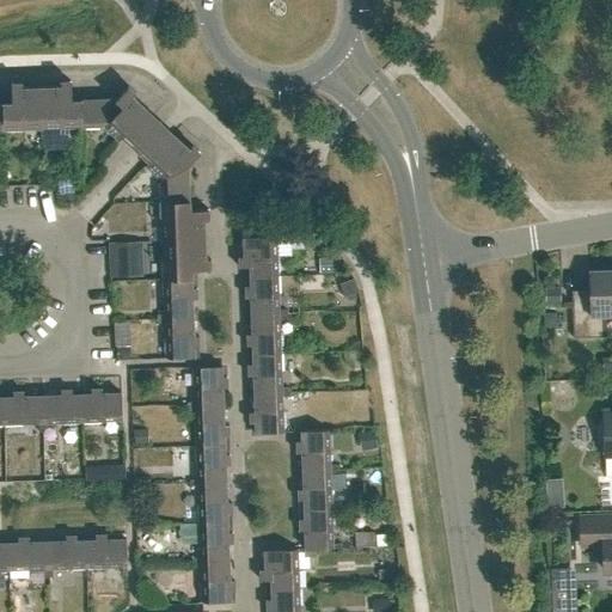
[(101,127),(103,126),(130,152),(140,160),(160,179),(161,182),(158,182),(159,221),(163,221),(164,259),(160,259),(161,300),(165,299),(165,314),(157,314),(157,323),(166,323),(166,337),(163,337),(164,359),(194,357),(194,347),(199,347),(199,336),(194,336),(193,299),(197,299),(197,288),(191,288),(191,269),(210,269),(210,258),(206,258),(203,220),(209,220),(208,209),(189,210),(188,167),(187,166),(200,152),(193,145),(189,148),(167,129),(159,121),(133,97),(135,93),(128,86),(115,101),(114,99),(71,101),(71,81),(60,81),(60,86),(22,87),(22,83),(11,83),(12,102),(0,102),(0,133),(24,133),(23,129),(61,128),(61,132),(102,130),(101,127)]
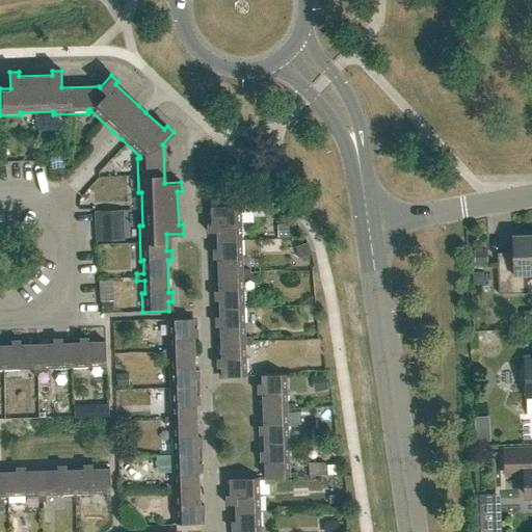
[(208,233),(212,232),(217,232),(217,240),(243,240),(243,222),(240,222),(239,209),(247,209),(247,205),(211,206),(211,211),(212,223),(208,223),(208,233)]
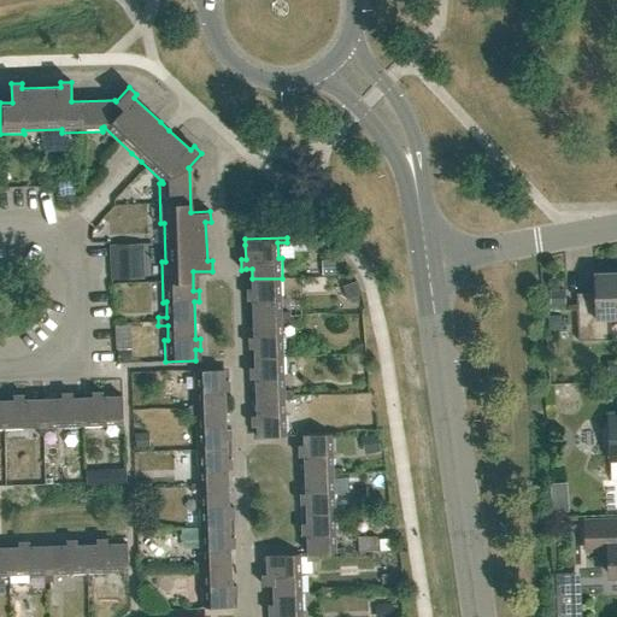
[(140,247),(110,248),(111,277),(141,276),(140,247)]
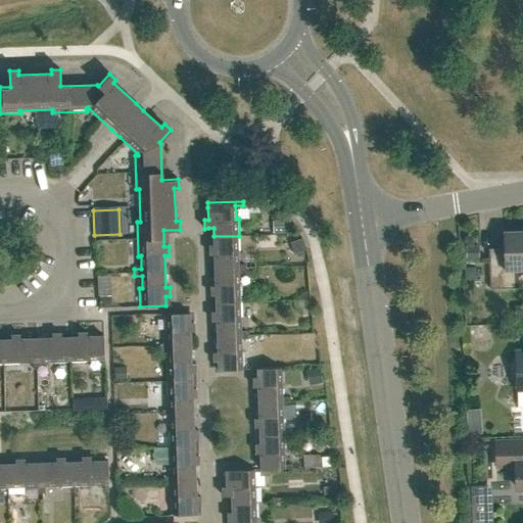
[(275,220),(276,233),(288,232),(288,219),(275,220)]
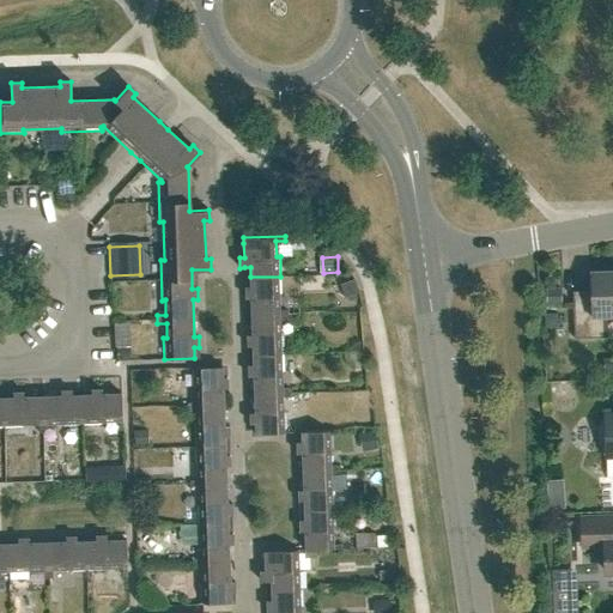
[(606,316),(612,315),(612,269),(589,272),(590,299),(574,301),(575,337),(607,335),(606,316)]
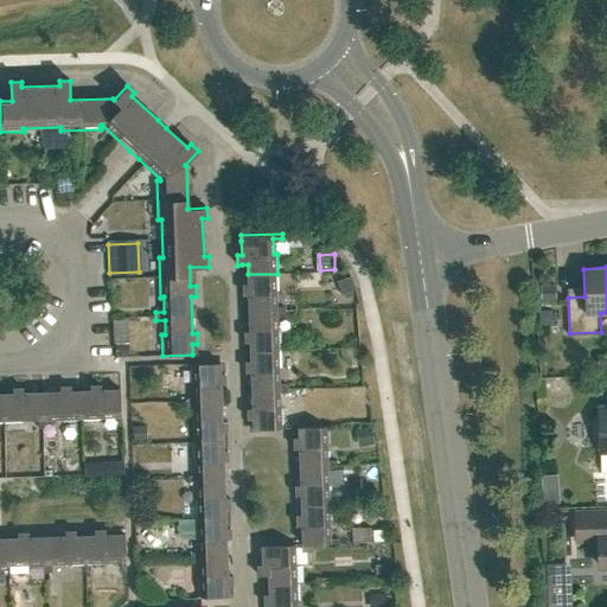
[(243,283),(243,294),(248,294),(249,313),(285,312),(285,307),(275,308),(275,293),(279,293),(278,274),(248,274),(248,283),(243,283)]
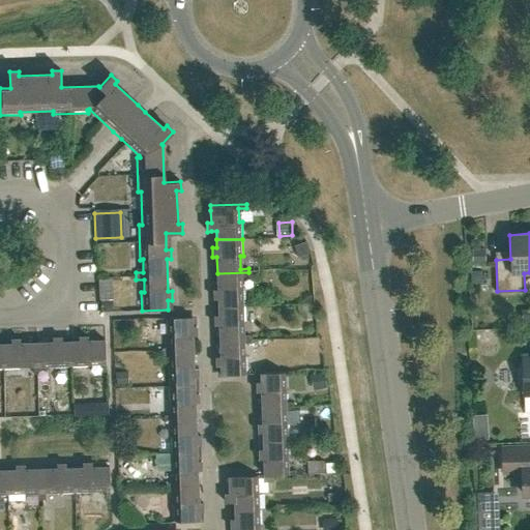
[(484,251),(472,251),(473,262),(484,262),(484,251)]
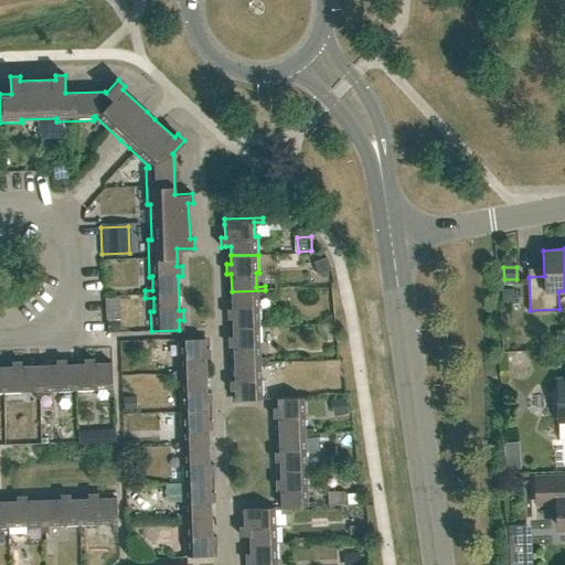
[(262,327),(260,308),(257,308),(257,295),(265,295),(265,290),(232,291),(233,309),(227,309),(228,318),(233,318),(233,327),(262,327)]
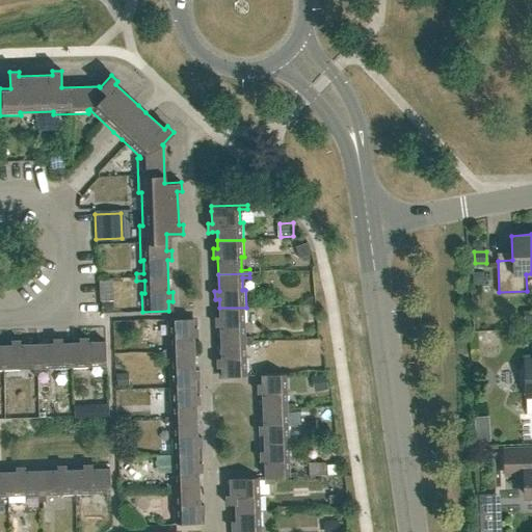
[(219,308),(219,317),(215,317),(216,325),(220,325),(220,342),(251,341),(251,338),(244,338),(243,325),(246,324),(246,308),(219,308)]
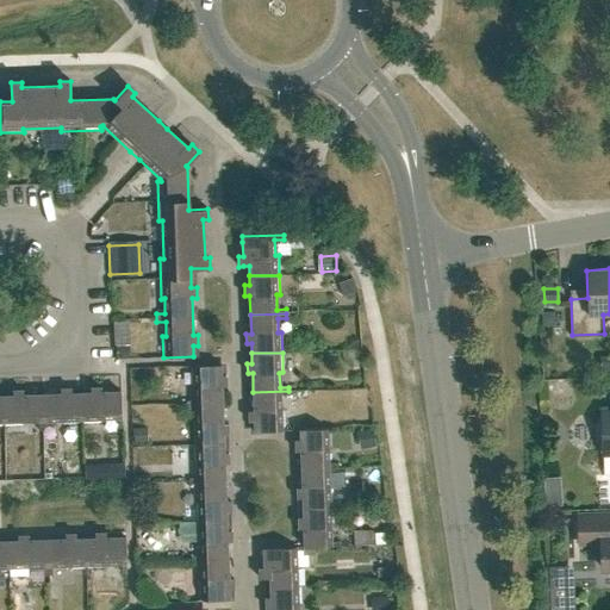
[(223,405),(222,386),(226,385),(226,375),(222,375),(221,365),(191,366),(191,386),(194,386),(195,402),(186,402),(186,406),(223,405)]
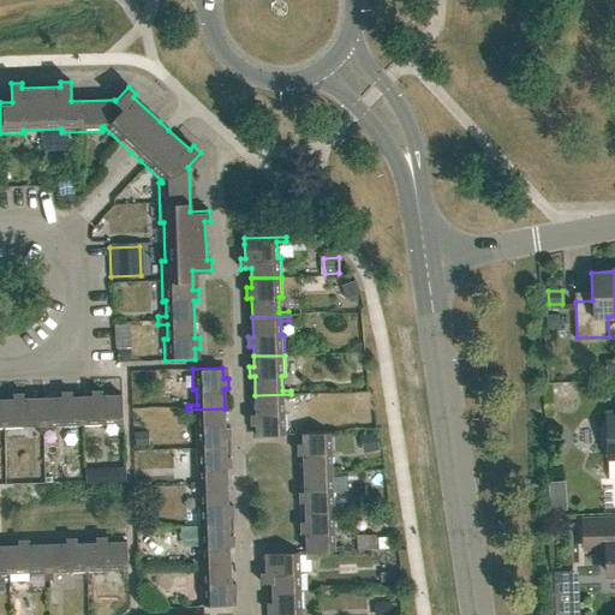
[(83,427),(102,427),(102,423),(118,422),(118,431),(123,431),(121,394),(101,395),(101,390),(91,390),(91,395),(82,396),(83,427)]
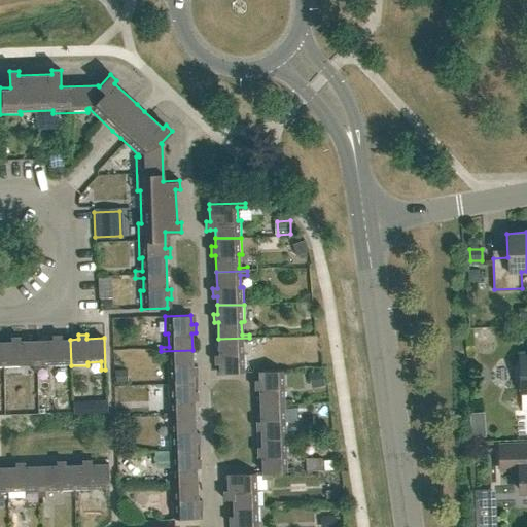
[(70,340),(61,340),(61,336),(53,336),(53,340),(36,341),(37,372),(41,372),(41,363),(54,363),(54,366),(71,365),(70,340)]
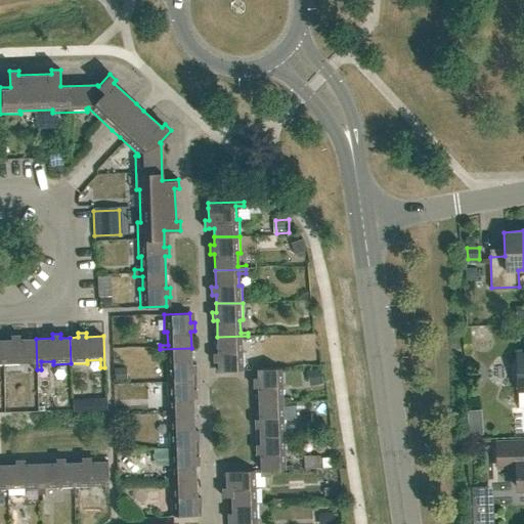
[(4,366),(20,365),(20,362),(33,362),(34,369),(37,369),(36,339),(19,339),(19,335),(10,336),(11,340),(3,340),(4,366)]
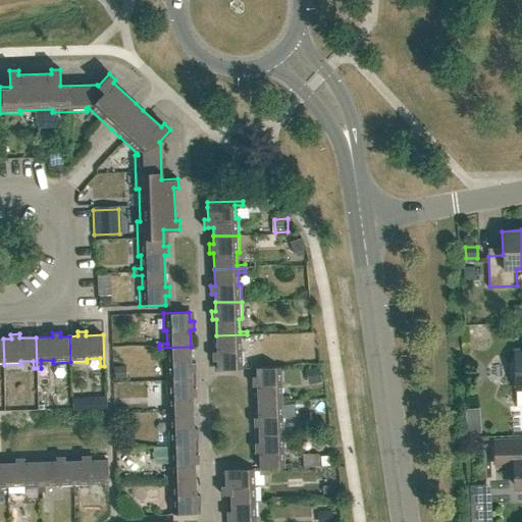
[(217,369),(244,369),(243,351),(240,351),(240,338),(248,338),(247,334),(216,335),(217,352),(213,352),(213,361),(217,361),(217,369)]
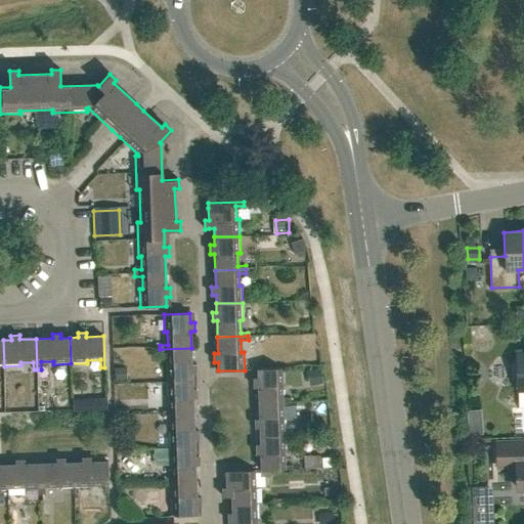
[(192,381),(191,373),(195,373),(195,363),(191,363),(191,348),(160,349),(160,352),(168,352),(169,364),(166,364),(166,382),(192,381)]
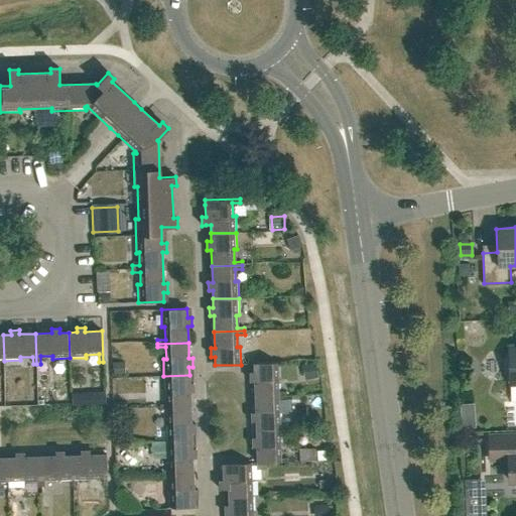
[(515,346),(507,347),(508,354),(507,355),(506,357),(505,359),(504,361),(504,364),(504,367),(504,370),(504,371),(505,373),(506,374),(506,375),(507,377),(508,378),(509,385),(515,385),(515,346)]
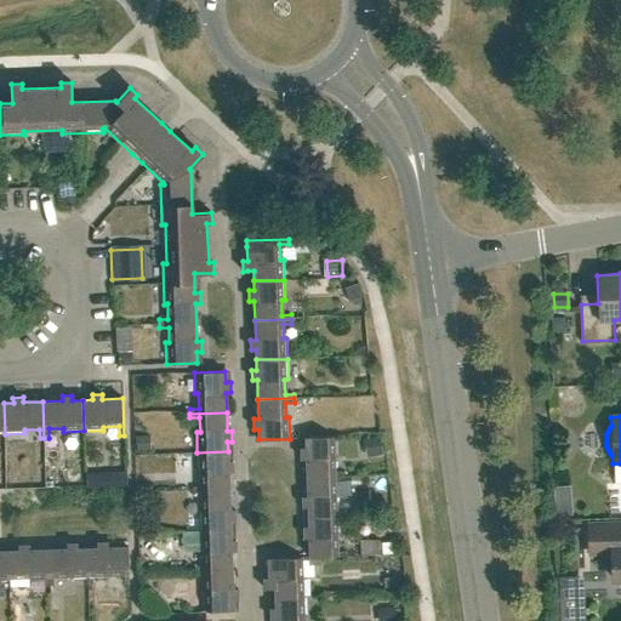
[(301,459),(306,459),(307,478),(343,477),(343,472),(334,472),(334,457),(337,457),(336,436),(305,437),(306,448),(301,448),(301,459)]
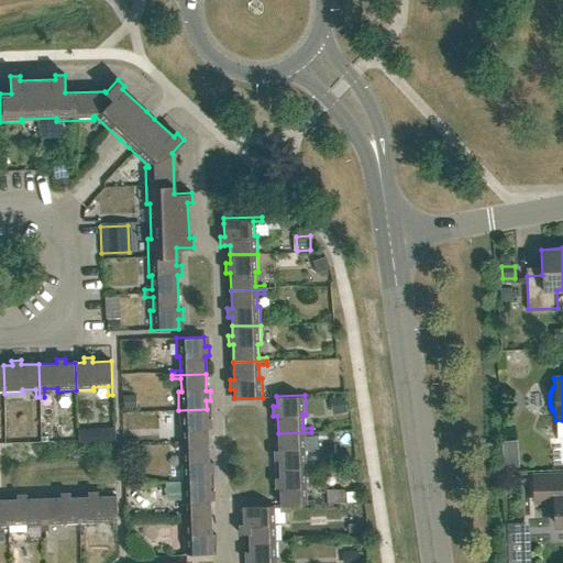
[(178,410),(179,428),(183,428),(183,442),(174,442),(175,446),(208,445),(207,428),(211,428),(211,418),(207,418),(207,409),(178,410)]
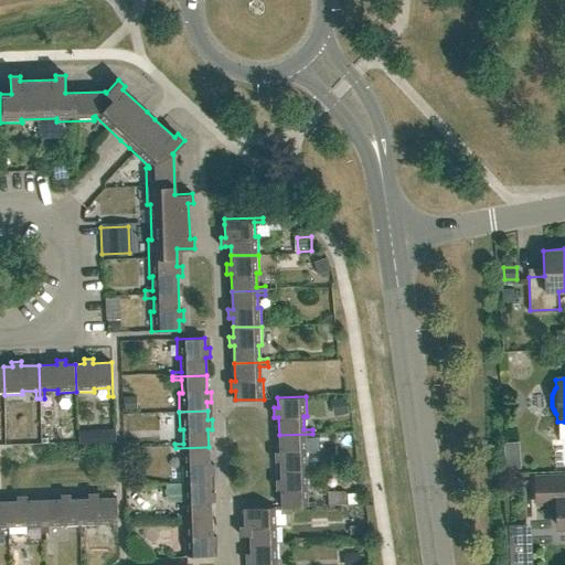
[(78,441),(78,444),(116,443),(115,428),(77,430),(78,441)]
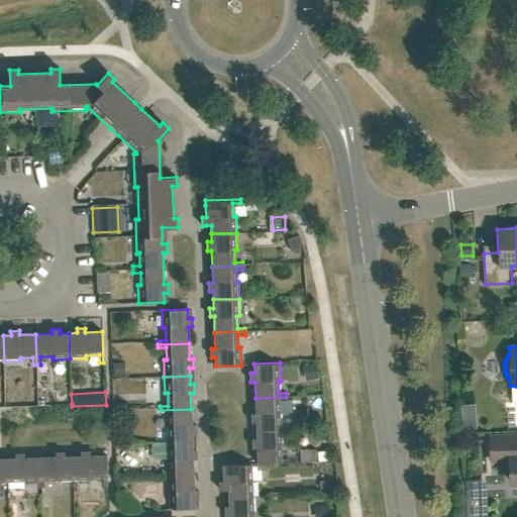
[(251,422),(256,422),(256,430),(282,429),(282,413),(279,413),(278,400),(286,400),(286,397),(255,398),(255,414),(251,414),(251,422)]
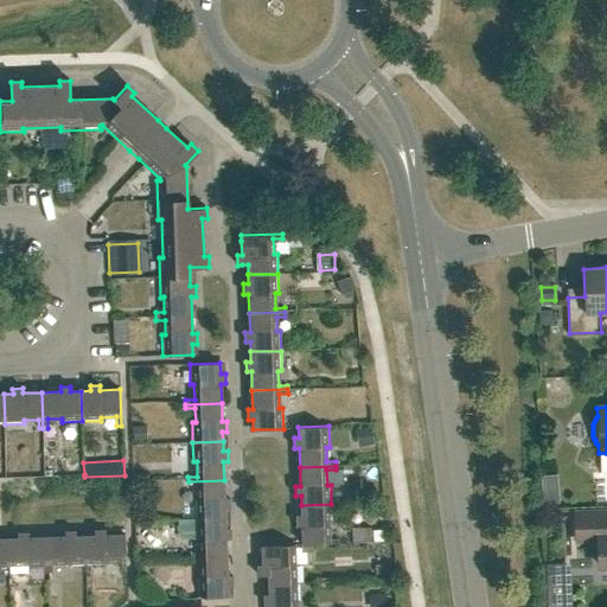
[(230,498),(224,498),(224,480),(189,481),(189,485),(197,485),(198,499),(195,499),(195,519),(225,518),(225,509),(230,509),(230,498)]
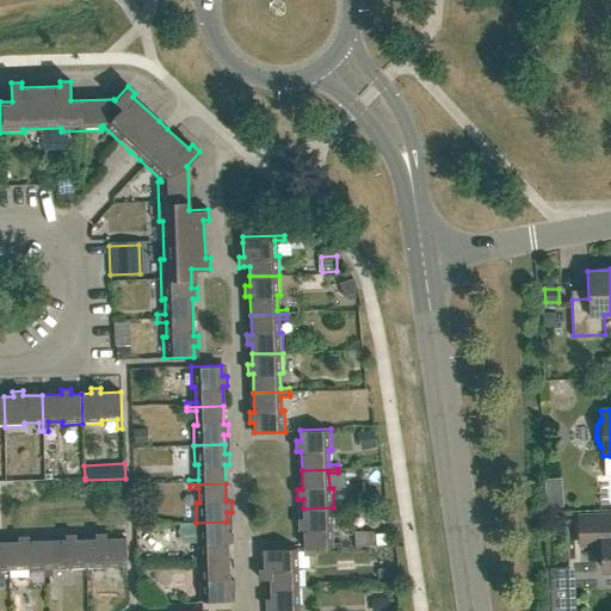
[(298,529),(303,529),(304,548),(306,549),(340,547),(340,543),(331,543),(331,528),(334,528),(333,507),(303,508),(303,519),(298,519),(298,529)]
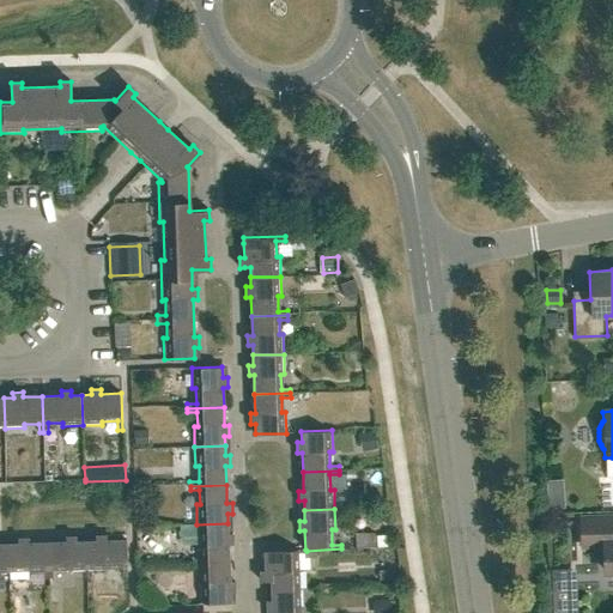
[(612,516),(580,517),(581,545),(602,544),(604,570),(612,569),(612,516)]
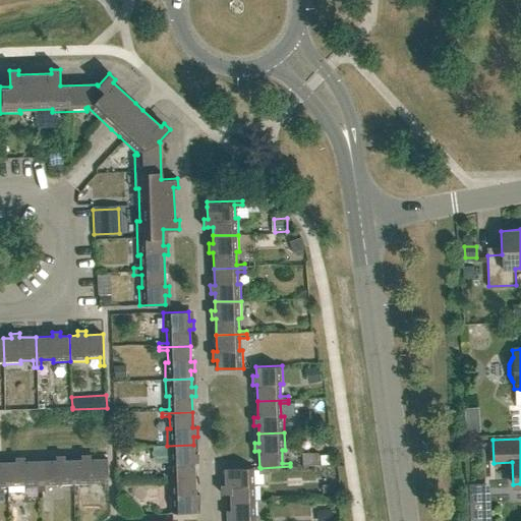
[(197,453),(193,453),(193,445),(167,446),(168,470),(171,470),(171,475),(164,475),(164,479),(194,478),(194,462),(198,462),(197,453)]
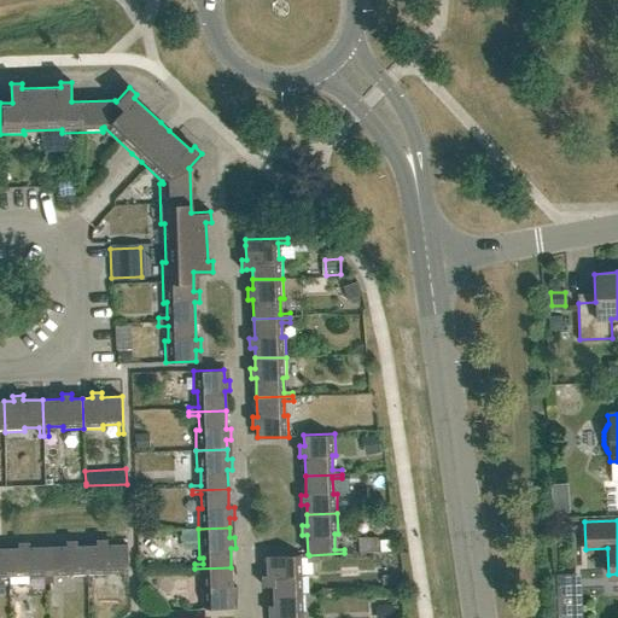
[(97,544),(87,546),(88,576),(108,576),(108,572),(123,571),(123,581),(128,581),(127,543),(108,544),(106,540),(97,540),(97,544)]
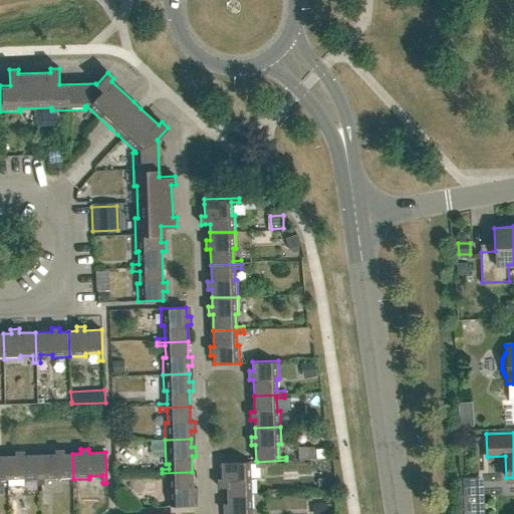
[(72,454),(64,454),(63,450),(55,450),(55,454),(39,455),(40,485),(44,485),(44,477),(56,477),(56,480),(73,479),(72,454)]
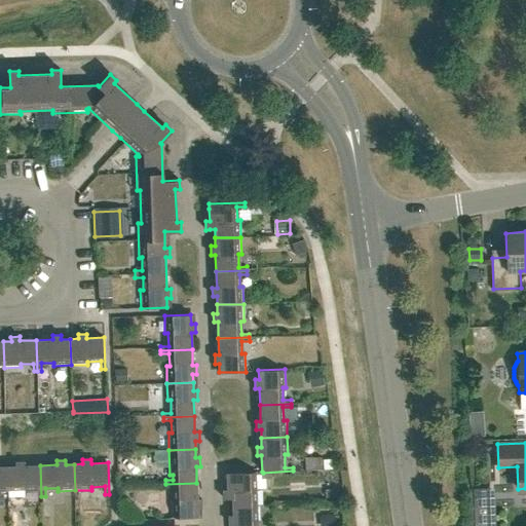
[(8,493),(25,492),(25,489),(37,489),(38,496),(41,496),(40,465),(24,465),(24,461),(15,462),(15,466),(7,466),(8,493)]
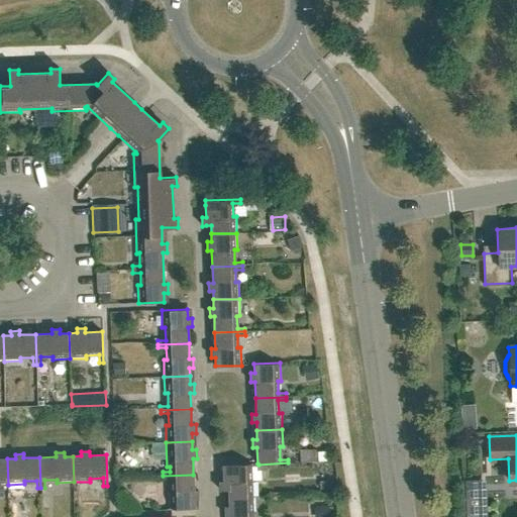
[(220,490),(228,490),(229,498),(254,497),(253,481),(250,481),(250,468),(259,468),(259,464),(257,463),(223,464),(223,481),(219,482),(220,490)]
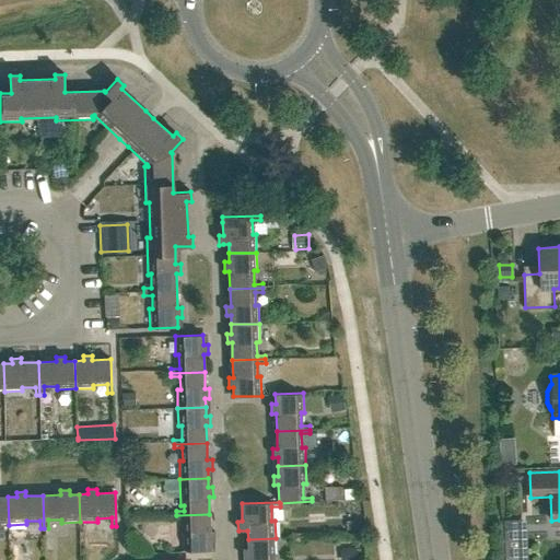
[(214,531),(210,531),(209,514),(176,515),(176,518),(185,518),(185,532),(182,532),(183,551),(210,550),(210,540),(214,540),(214,531)]
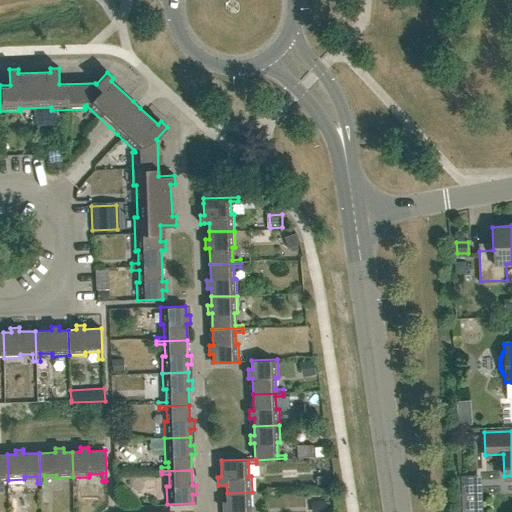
[(223,510),(227,510),(227,511),(249,511),(250,509),(253,509),(252,492),(227,493),(227,501),(223,501),(223,510)]
